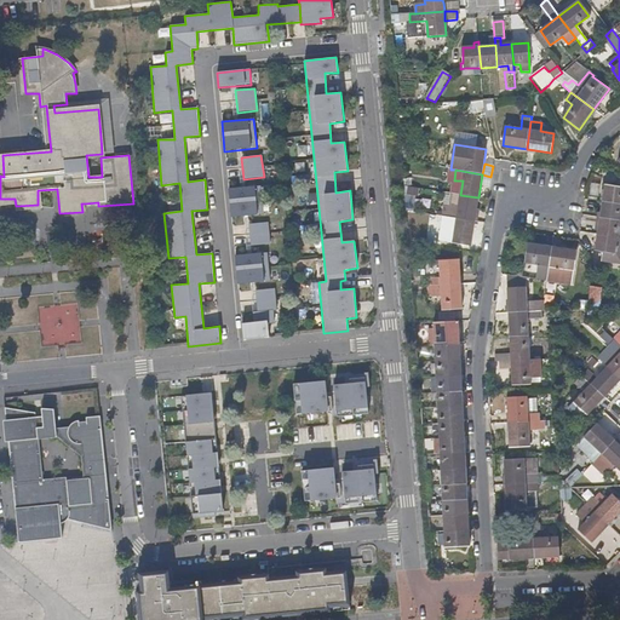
[(460,195),(463,181),(454,181),(452,194),(460,195)]
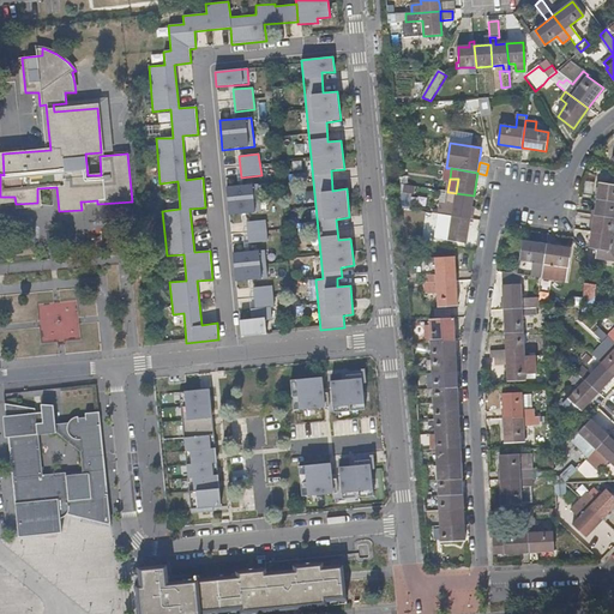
[(613,202),(613,185),(601,184),(599,200),(613,202)]
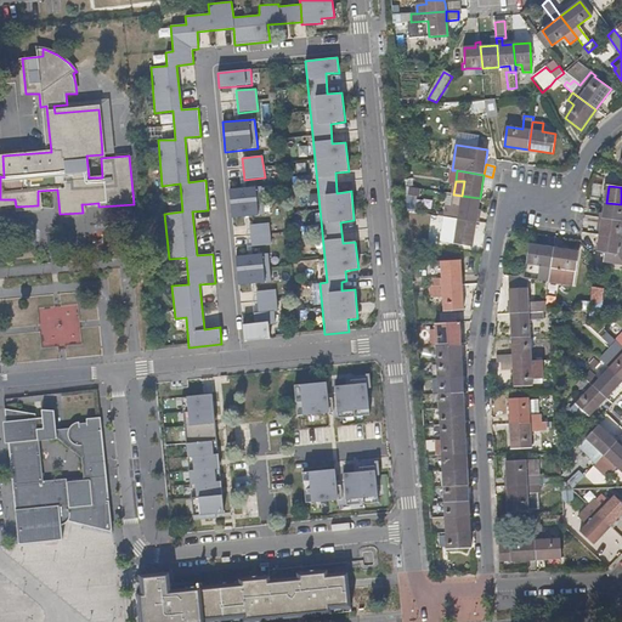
[(263,187),(228,190),(232,219),(265,215),(263,187)]
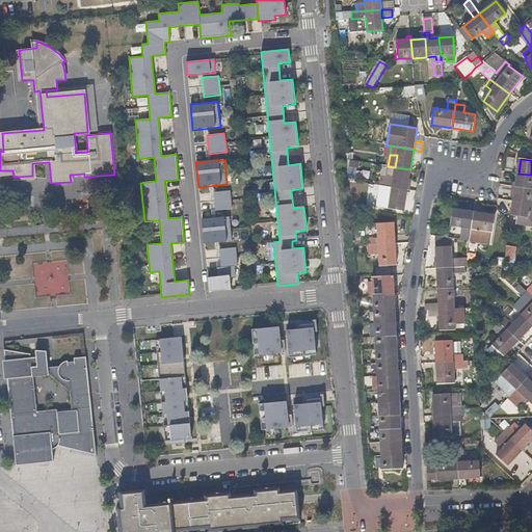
[(394,179),(395,167),(388,166),(387,178),(394,179)]
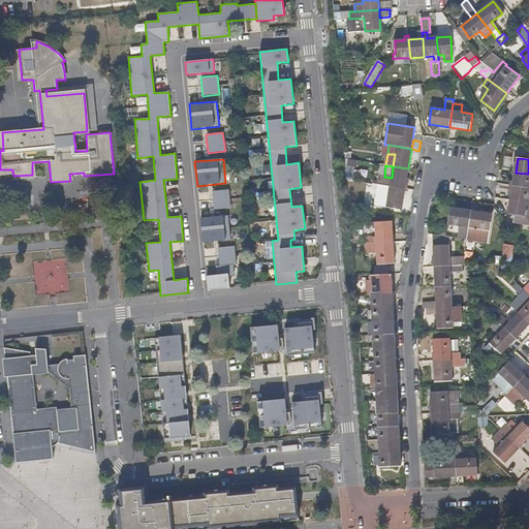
[(383,180),(382,186),(405,189),(408,168),(393,166),(392,178),(384,177),(383,180)]
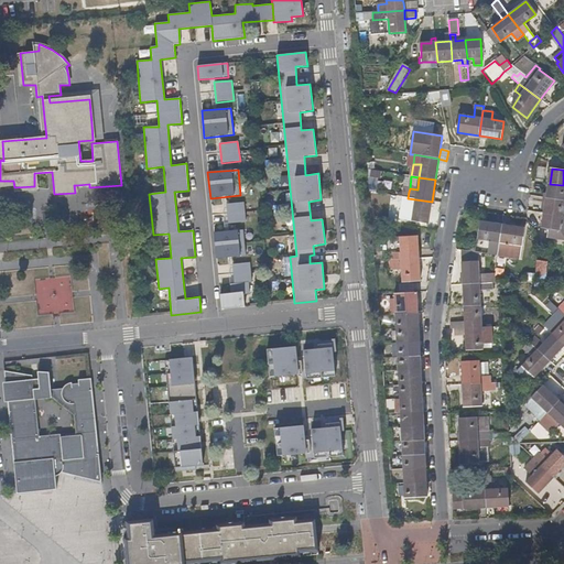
[(563,185),(550,184),(546,198),(563,201),(563,185)]
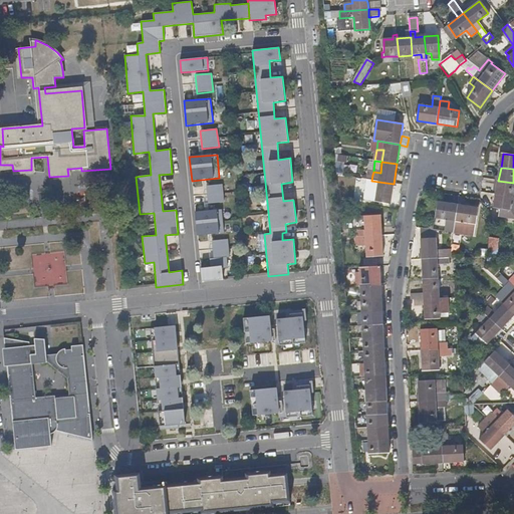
[(376,190),(375,201),(391,204),(394,184),(371,181),(370,180),(369,188),(370,189),(376,190)]
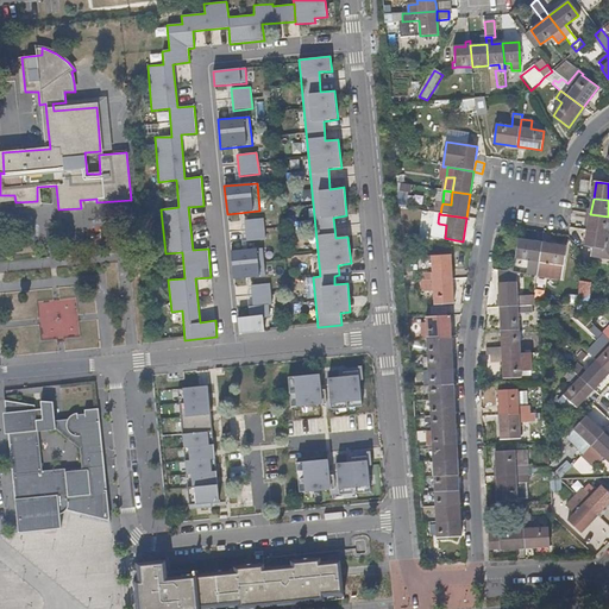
[(608,217),(590,214),(590,219),(589,228),(589,231),(608,233),(608,217)]
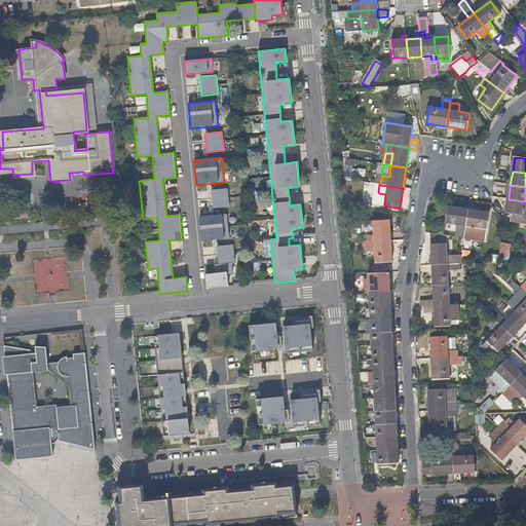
[(509,197),(510,189),(497,187),(495,195),(509,197)]
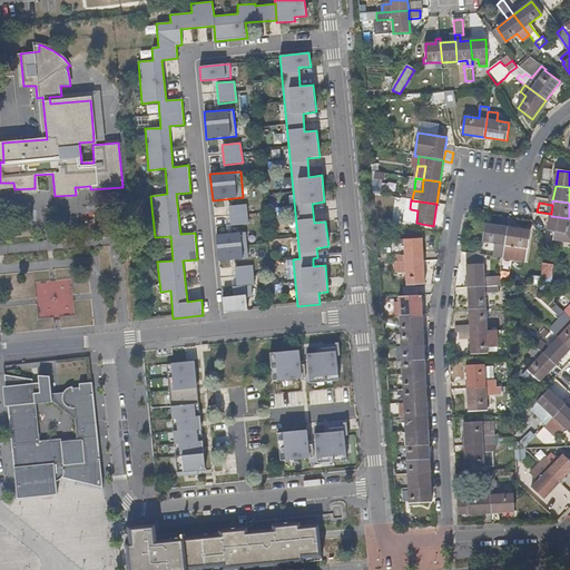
[(246,205),(228,206),(231,226),(248,224),(246,205)]
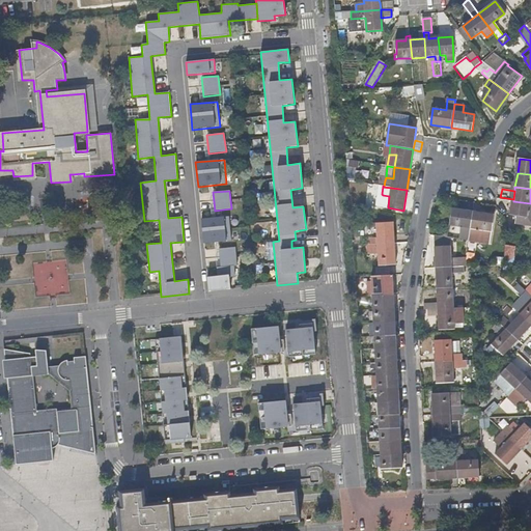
[(388,207),(389,196),(383,195),(381,207),(388,207)]
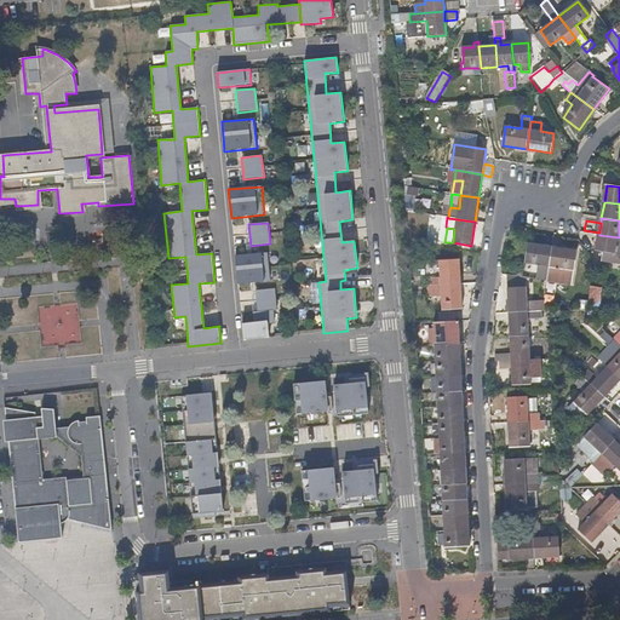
[(619,254),(619,237),(600,235),(596,251),(603,252),(602,263),(615,264),(616,254),(619,254)]
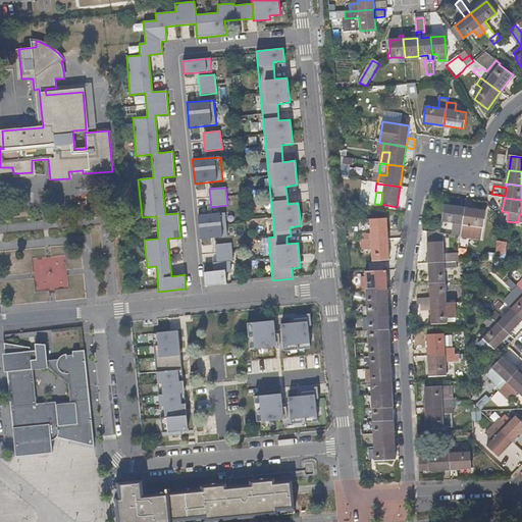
[(460,237),(463,219),(464,208),(445,204),(439,232),(444,233),(460,237)]
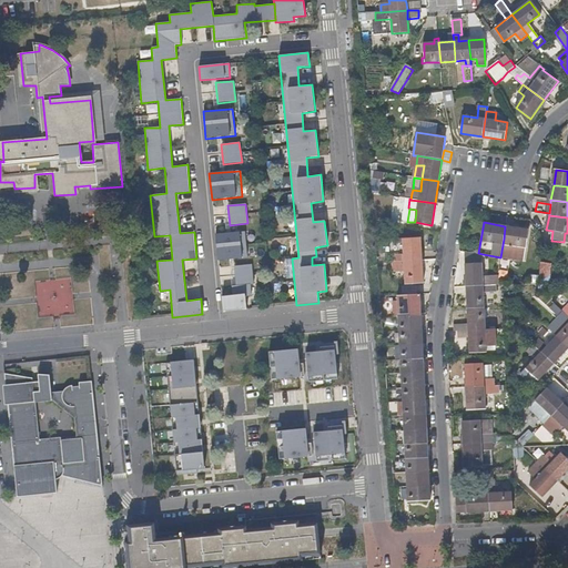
[(524,261),(528,230),(505,226),(504,239),(500,257),(524,261)]
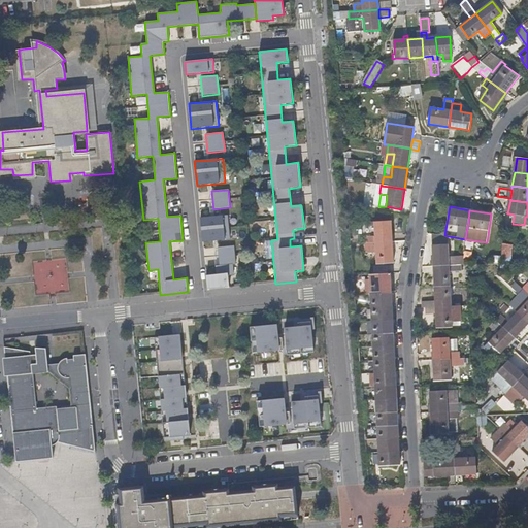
[(227,216),(200,218),(202,242),(230,239),(227,216)]
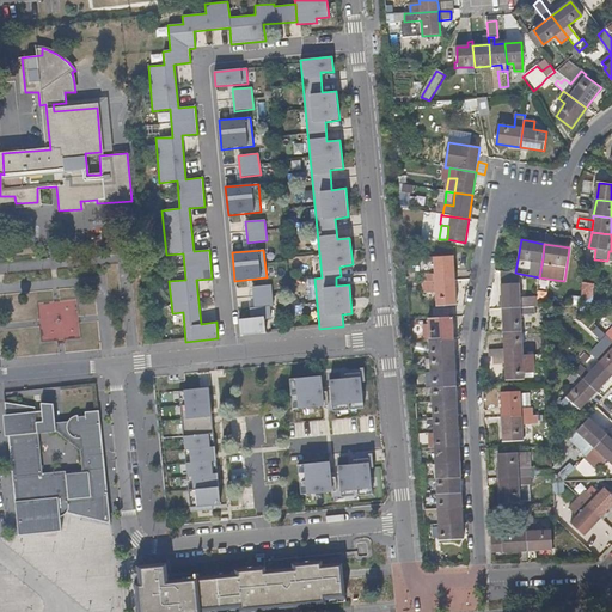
[(454,281),(453,257),(429,258),(429,263),(434,263),(434,275),(426,276),(426,283),(454,281)]
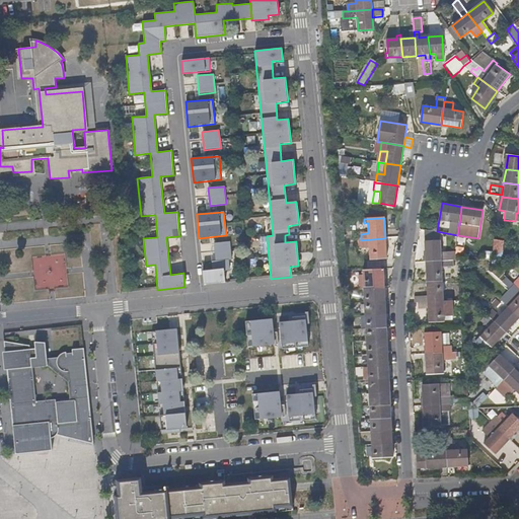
[(453,260),(455,250),(442,251),(441,232),(437,231),(425,229),(426,261),(453,260)]
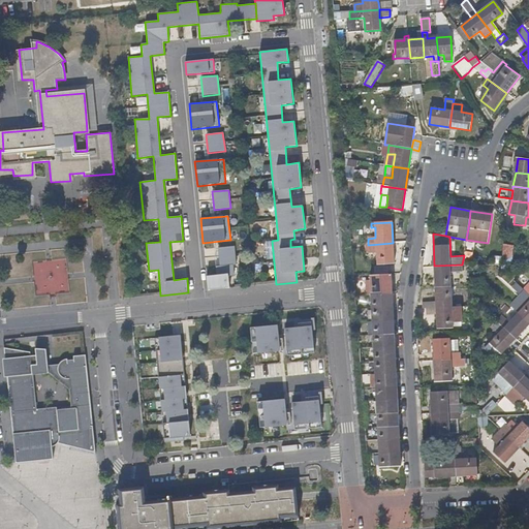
[(394,265),(393,243),(368,245),(369,253),(376,253),(377,265),(377,266),(394,265)]
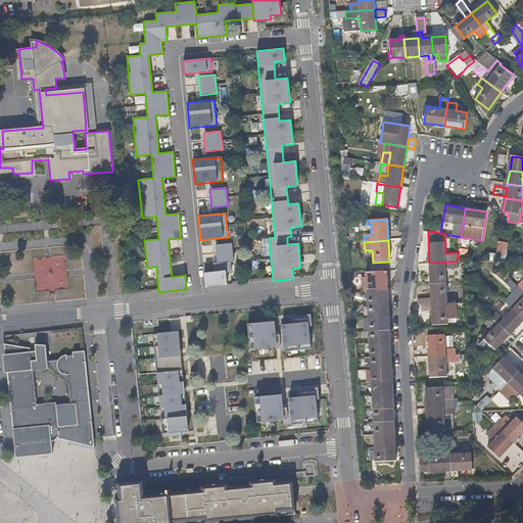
[(506,257),(509,243),(497,241),(495,256),(506,257)]
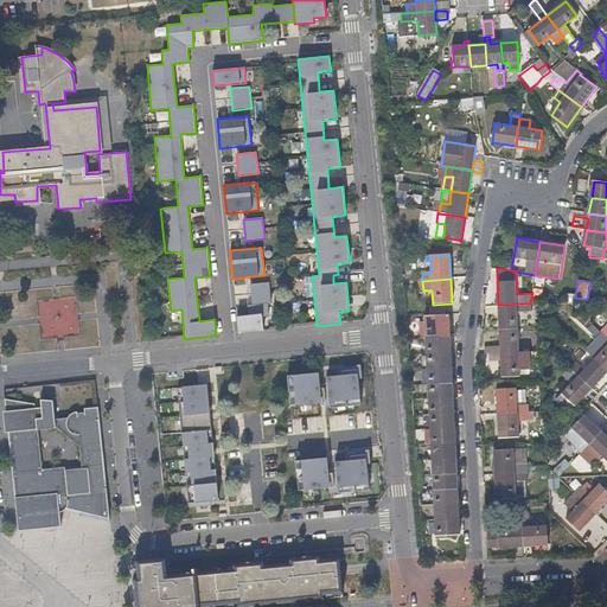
[(269,282),(249,283),(253,305),(248,305),(249,315),(237,317),(238,332),(263,331),(261,317),(269,315),(267,305),(272,304),(269,282)]
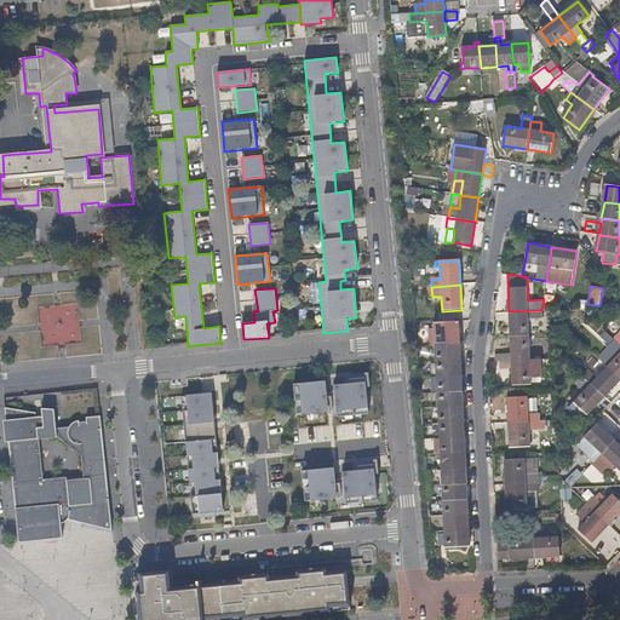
[(529,336),(529,319),(541,317),(541,310),(509,311),(509,313),(511,336),(529,336)]
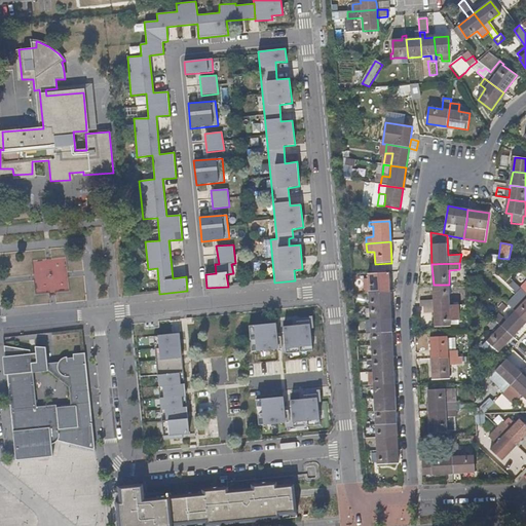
[(389,293),(388,273),(368,274),(368,283),(369,294),(389,293)]
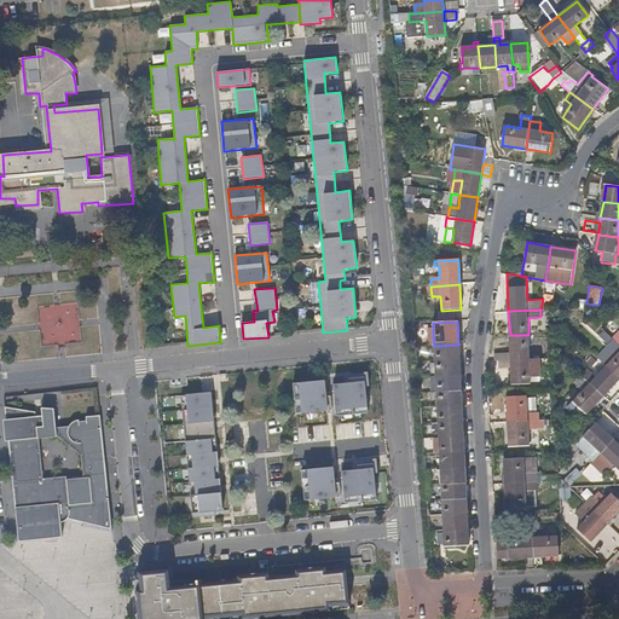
[(614,341),(605,331),(599,336),(609,347),(614,341)]
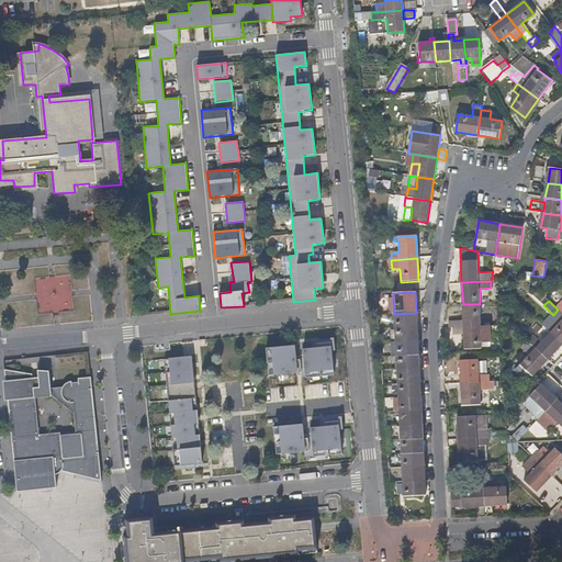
[(481,324),(480,304),(463,304),(464,318),(464,325),(481,324)]
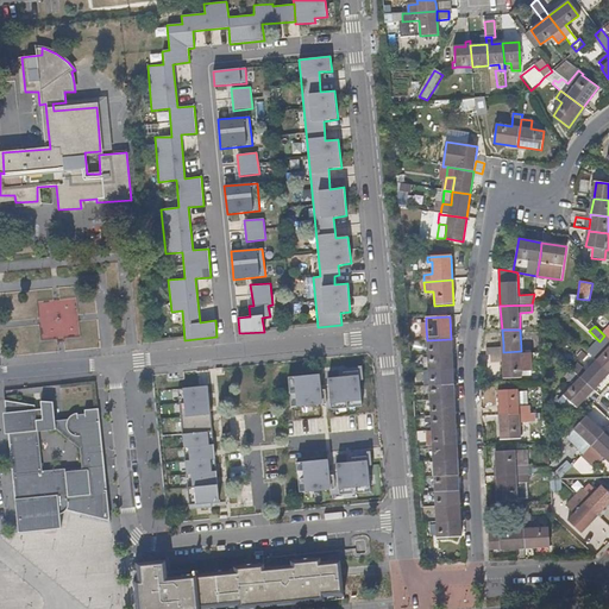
[(608,339),(604,336),(600,341),(588,352),(597,360),(608,371),(608,339)]
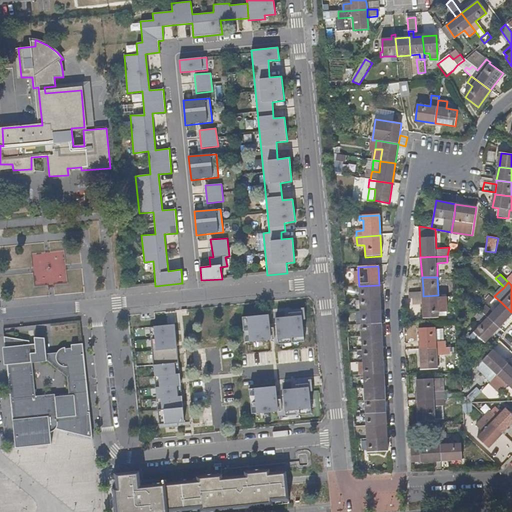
[(380,298),(379,285),(359,286),(359,299),(380,298)]
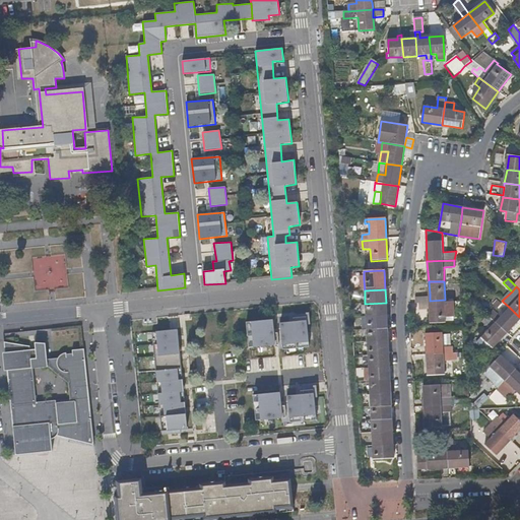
[(446,320),(446,315),(449,314),(448,307),(453,307),(453,300),(445,300),(430,301),(430,315),(431,321),(446,320)]
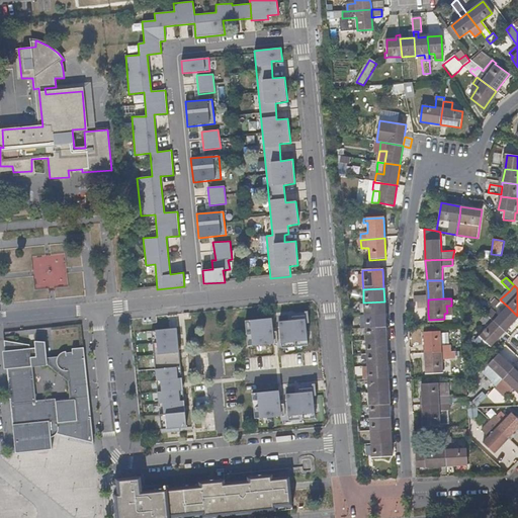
[(428,314),(428,299),(419,299),(420,315),(428,314)]
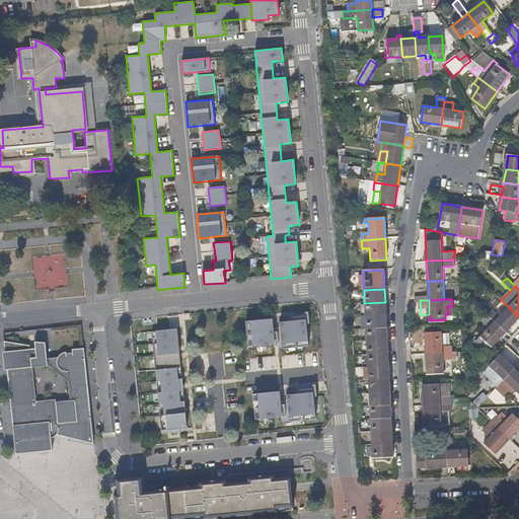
[(386,314),(385,302),(364,303),(364,305),(365,313),(365,316),(386,314)]
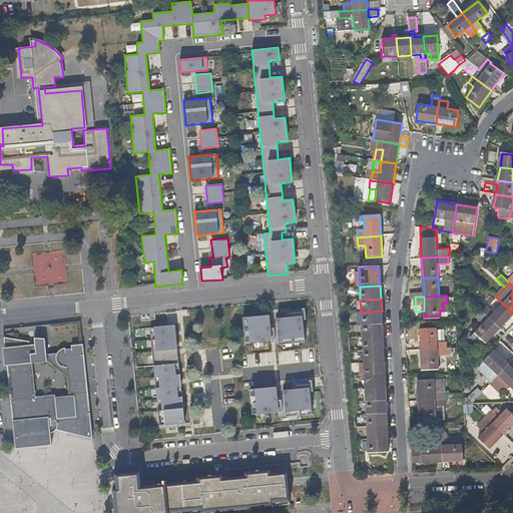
[(500,329),(512,315),(512,313),(503,304),(493,314),(486,308),(482,311),(500,329)]
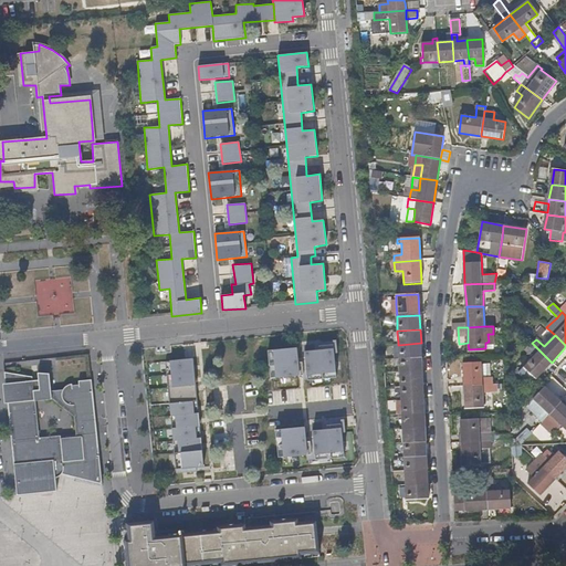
[(421,357),(421,343),(398,345),(399,358),(421,357)]
